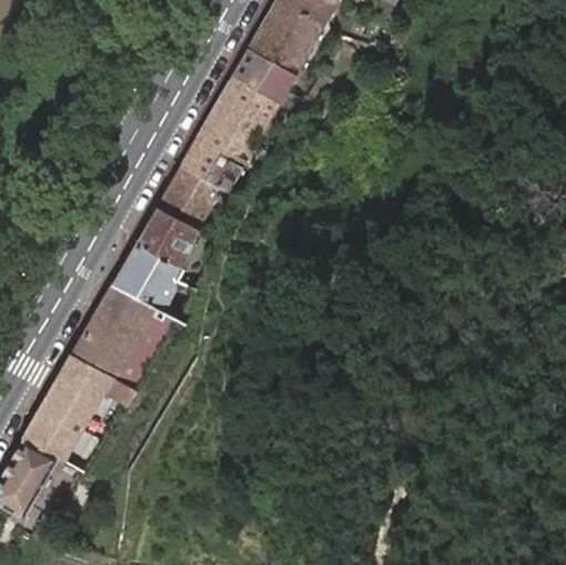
[(260,23),(311,53),(324,30),(273,0),(260,23)]
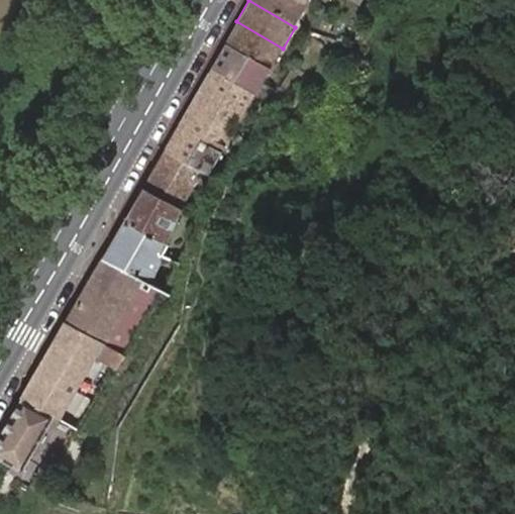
[(248,0),(295,27),(309,3),(304,0),(248,0)]
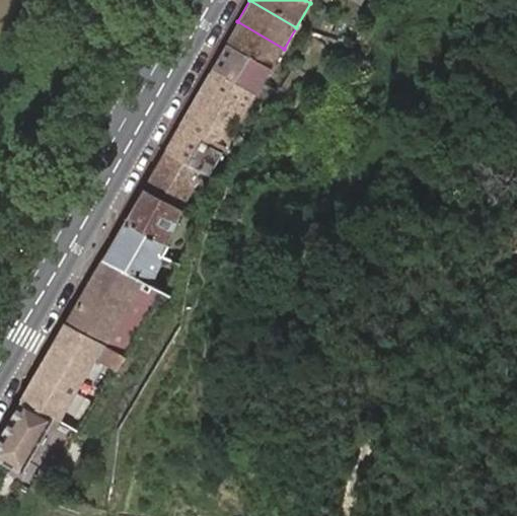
[(305,0),(310,3),(319,8),(324,0),(305,0)]
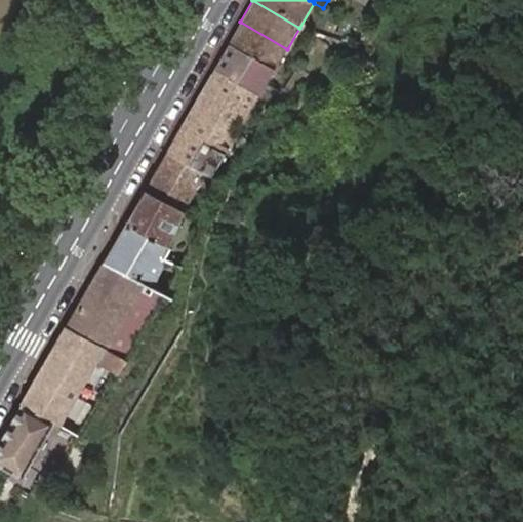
[(227,46),(273,74),(287,49),(240,22),(227,46)]
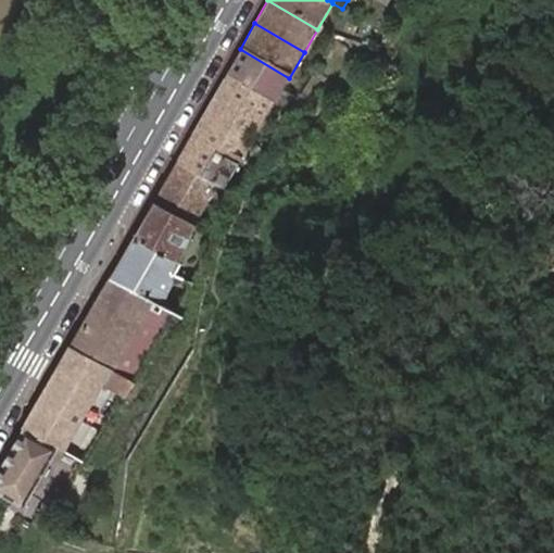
[(213,95),(263,123),(289,78),(240,49),(213,95)]
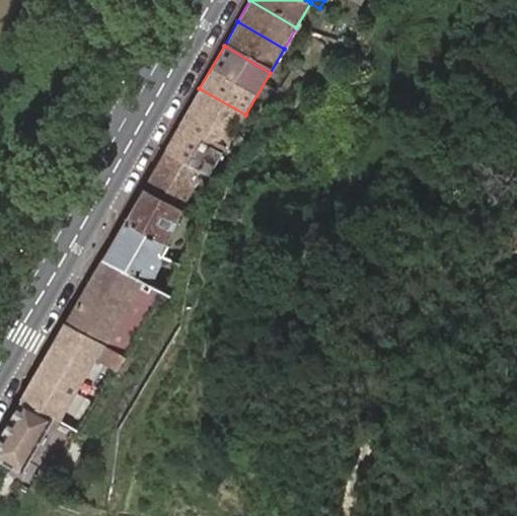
[(177,126),(224,152),(245,115),(199,88),(177,126)]
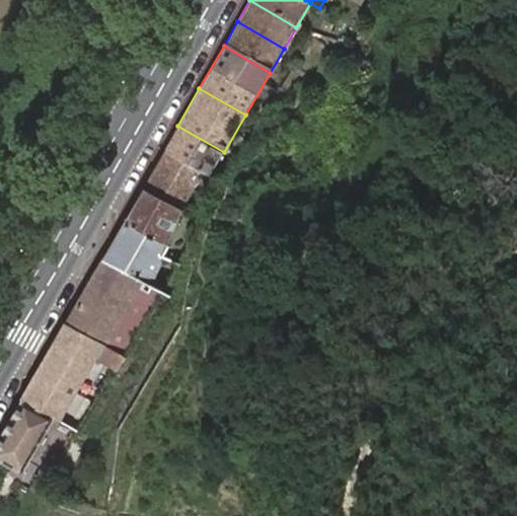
[(152,170),(191,194),(211,161),(216,164),(224,152),(177,126),(152,170)]
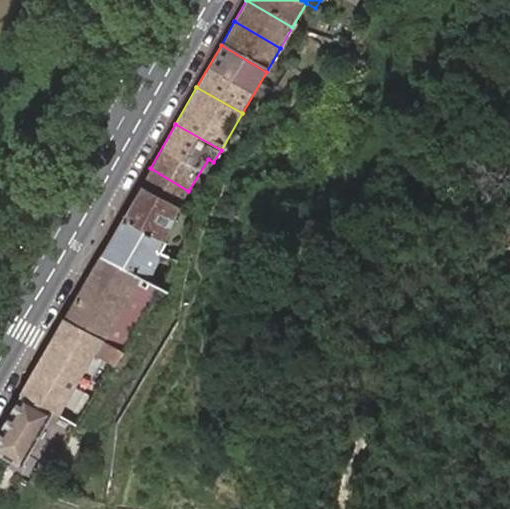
[(140,186),(184,212),(195,194),(188,191),(150,168),(140,186)]
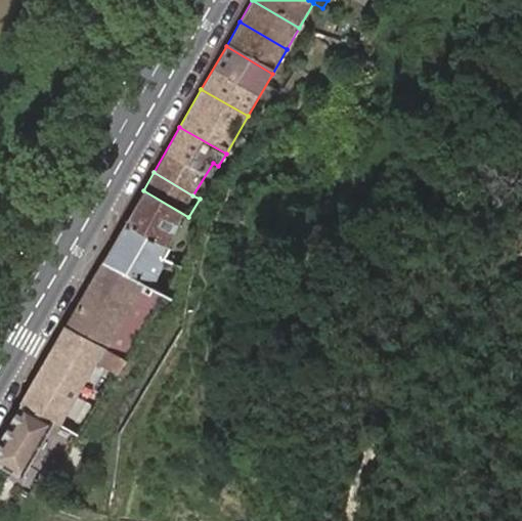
[(123,224),(169,252),(188,217),(143,190),(123,224)]
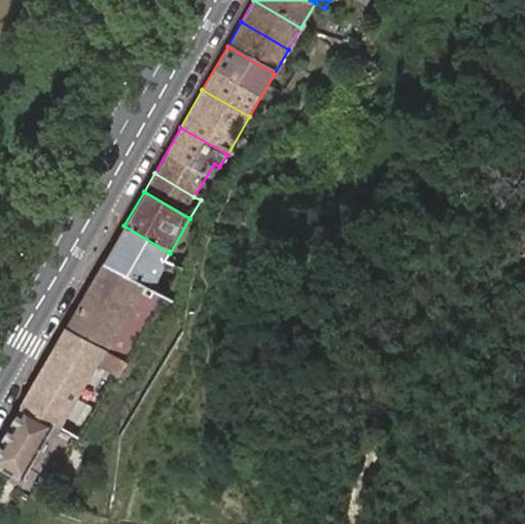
[(161,270),(170,253),(124,225),(114,242),(161,270)]
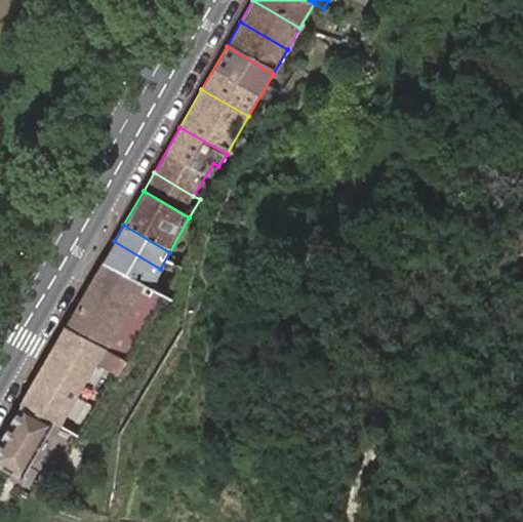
[(160,269),(114,241),(103,261),(149,288),(160,269)]
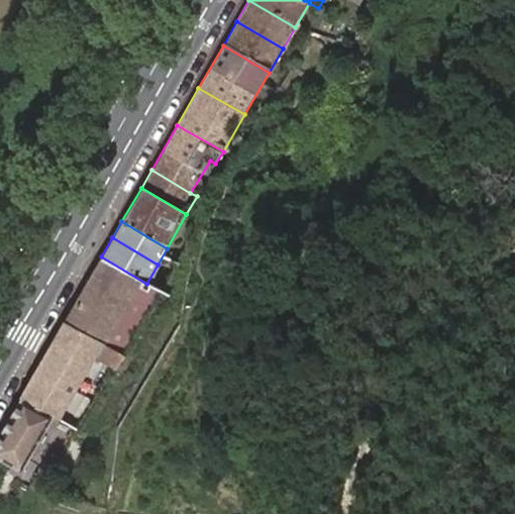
[(101,257),(77,299),(122,325),(146,284),(101,257)]
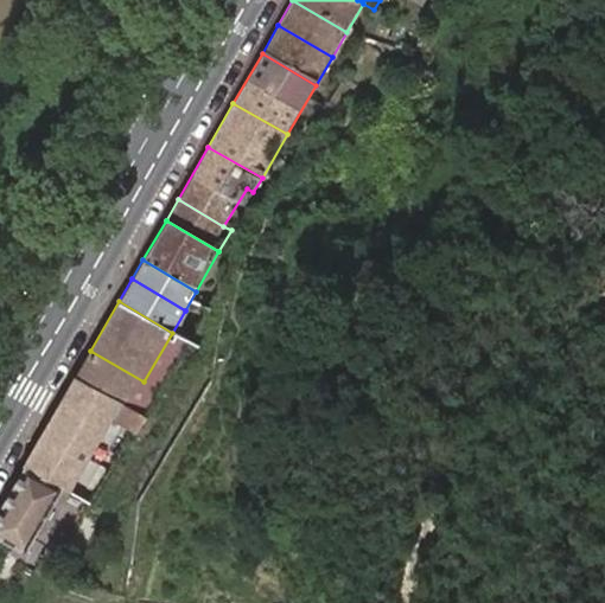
[(144,382),(90,351),(75,377),(127,409),(144,382)]
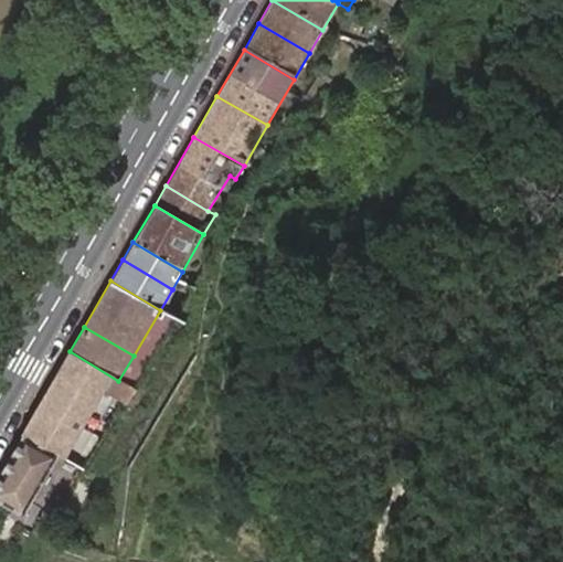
[(118,381),(70,351),(57,372),(107,401),(118,381)]
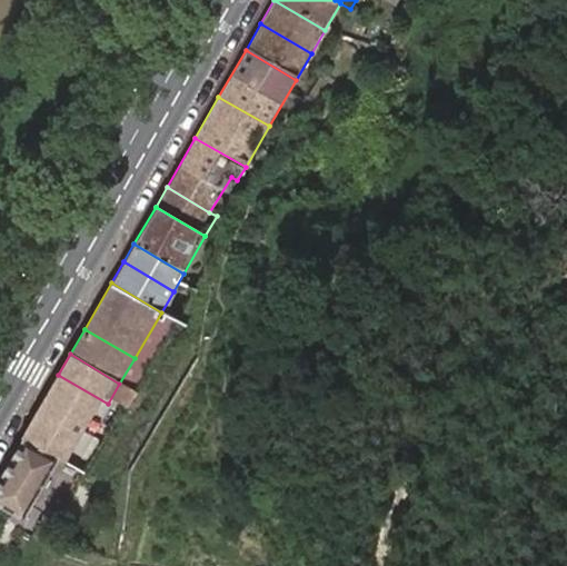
[(58,375),(22,436),(71,465),(108,404),(58,375)]
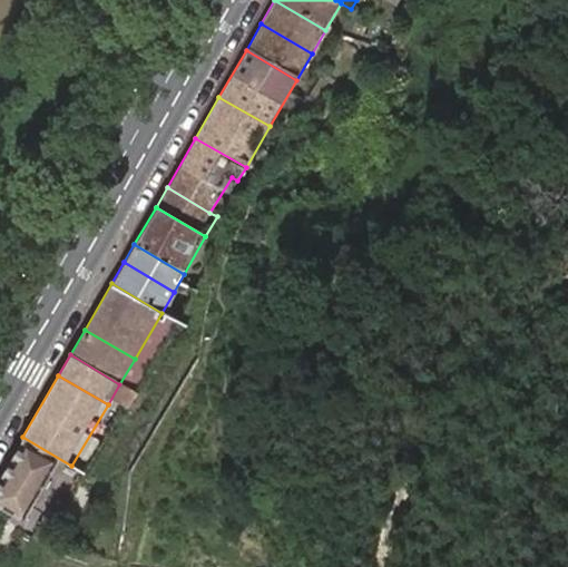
[(0,476),(0,506),(37,527),(71,466),(22,437),(0,476)]
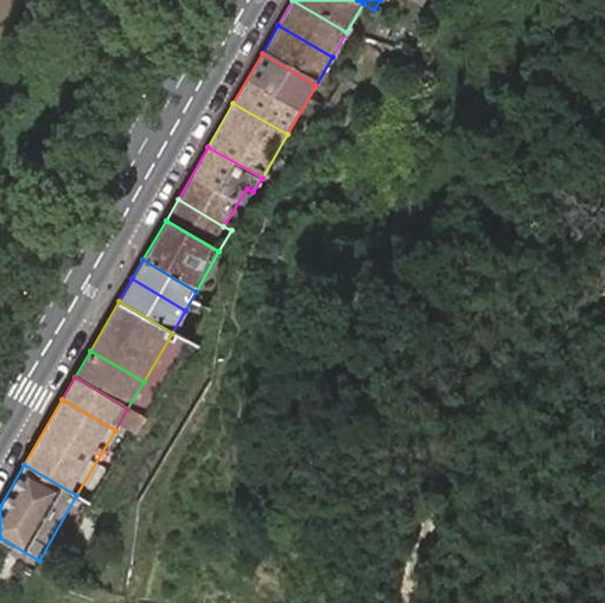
All buildings are outlined.
